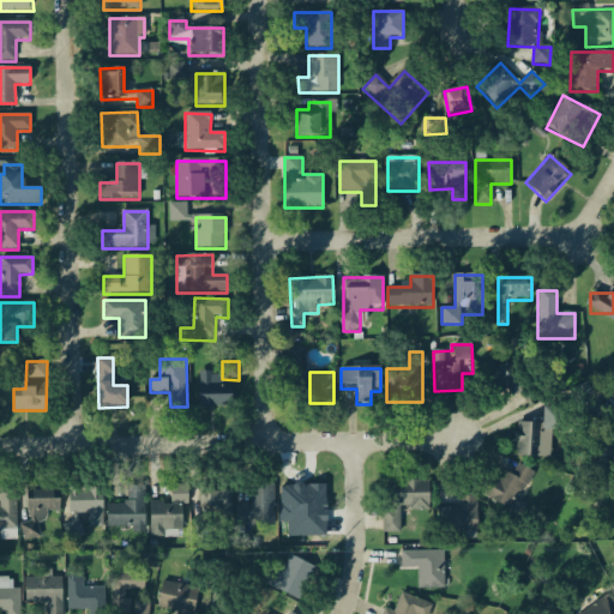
[(518,395),(533,404),(540,392),(525,384),(518,395)]
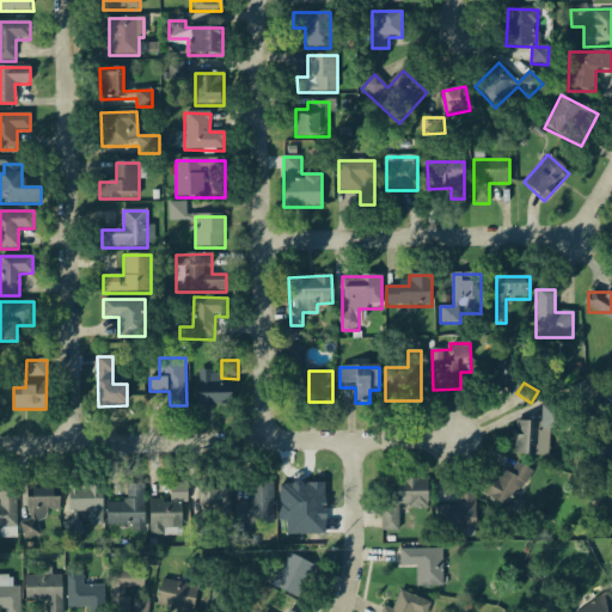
[(231,387),(197,387),(197,408),(231,408),(231,387)]
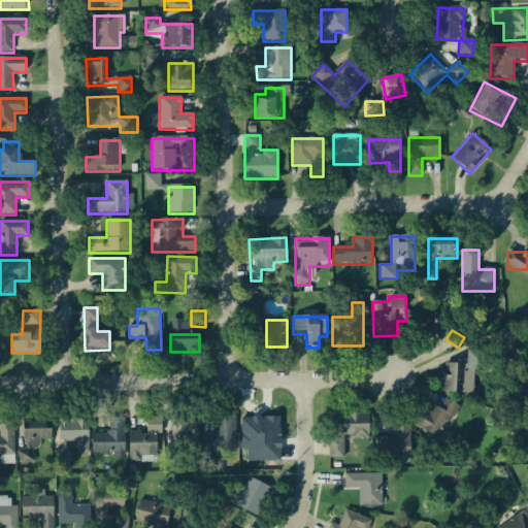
[(465,394),(466,364),(444,364),(443,393),(465,394)]
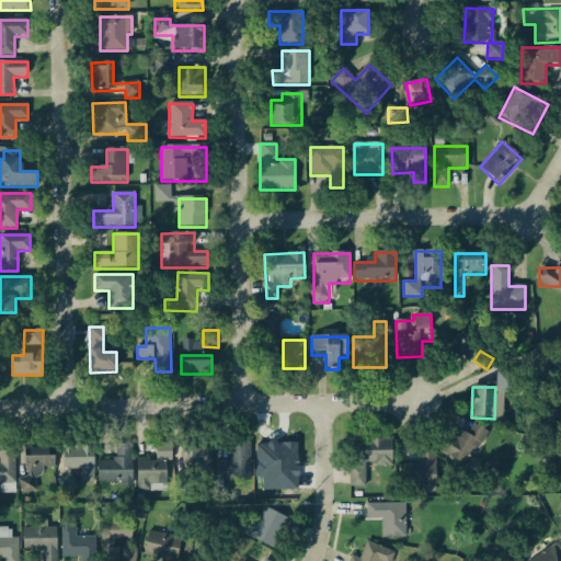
[(490,436),(473,423),(465,434),(460,430),(443,450),(465,468),(490,436)]
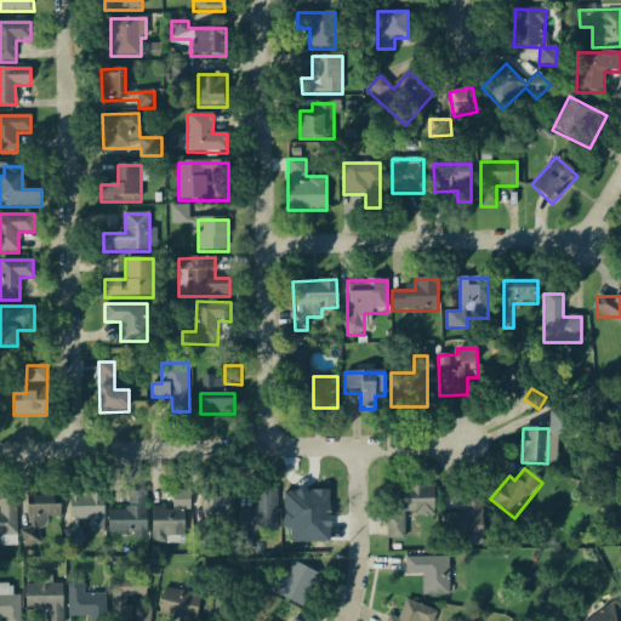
[(434,488),(387,486),(387,539),(405,540),(405,518),(433,518),(434,488)]
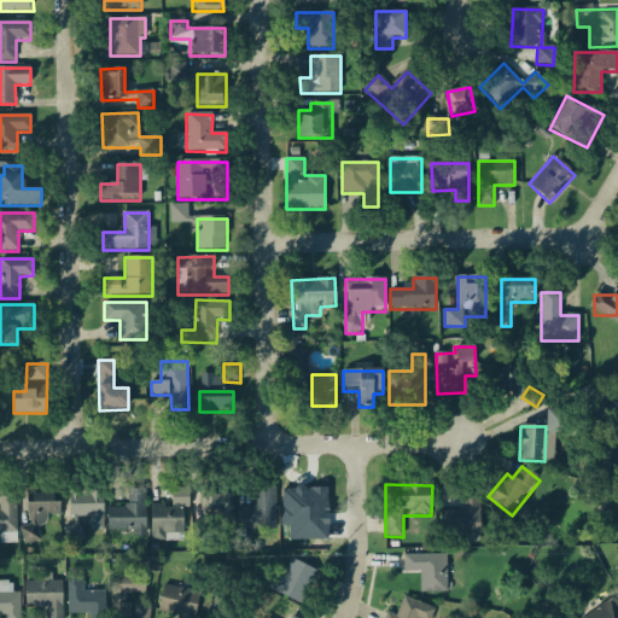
[(252,488),(252,511),(239,511),(239,530),(277,530),(277,488),(252,488)]
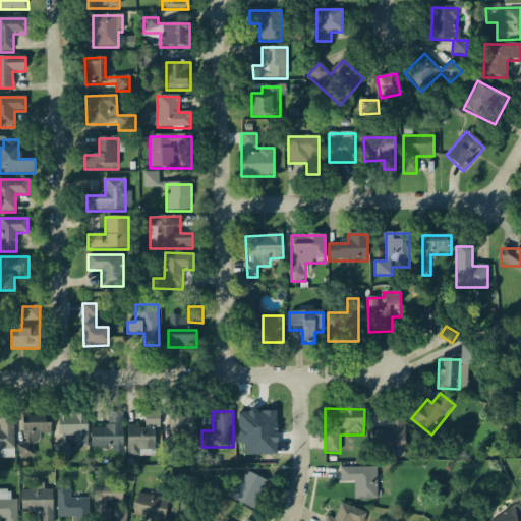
[(158,412),(145,412),(145,426),(127,426),(127,452),(157,452),(158,412)]
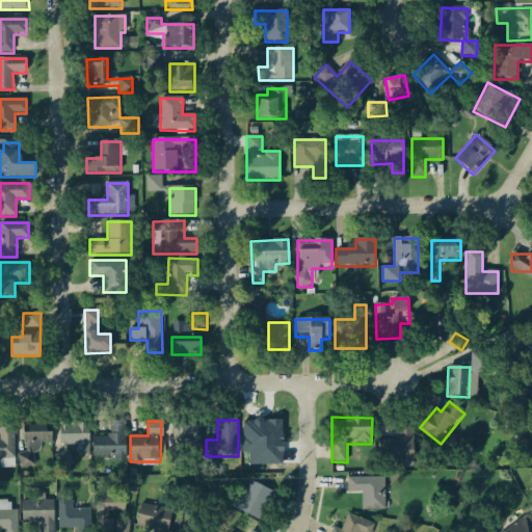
[(198,461),(197,423),(173,423),(173,461),(198,461)]
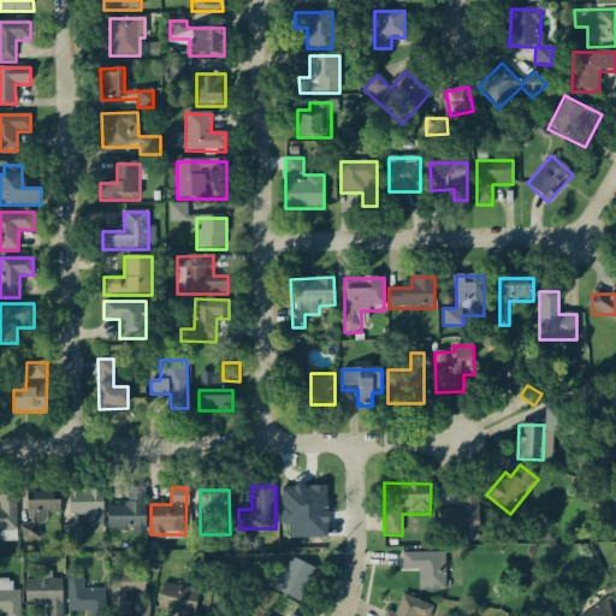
[(295,498),(295,535),(307,535),(307,550),(327,549),(327,490),(304,490),(304,498),(295,498)]
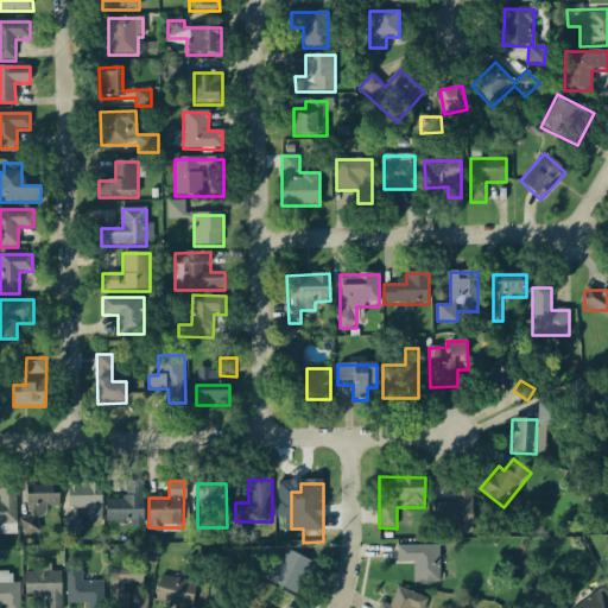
[(36,523),(62,511),(50,485),(24,496),(36,523)]
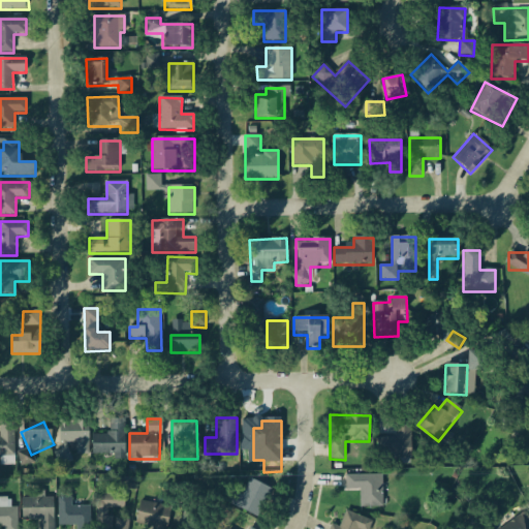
[(61,423),(61,461),(72,461),(72,456),(87,456),(87,423),(61,423)]
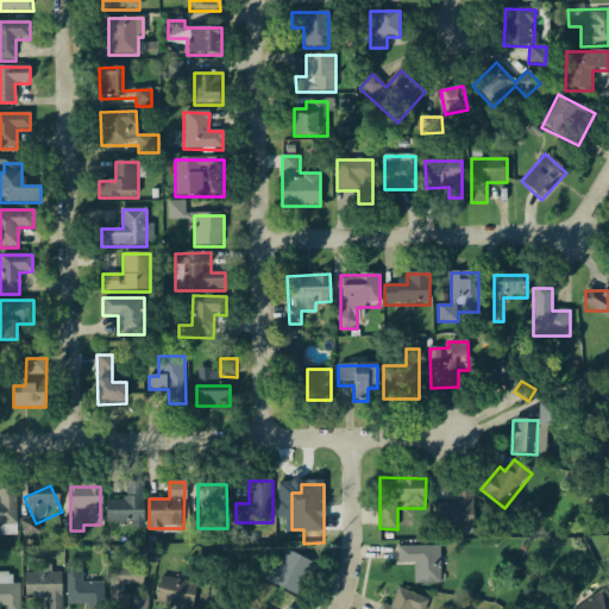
[(472,487),(454,487),(454,503),(437,503),(437,527),(456,527),(456,532),(472,532),(472,487)]
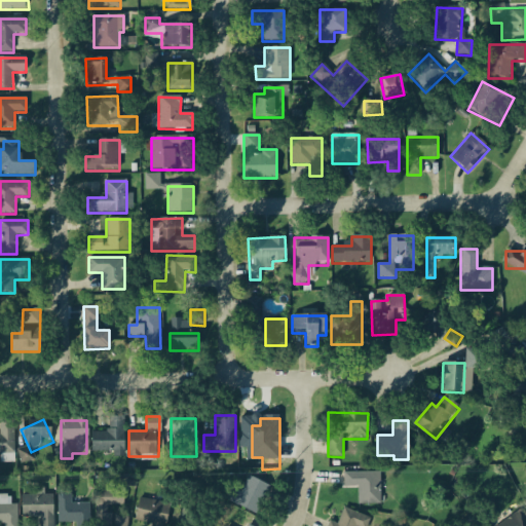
[(0,455),(14,455),(14,421),(0,421),(0,455)]
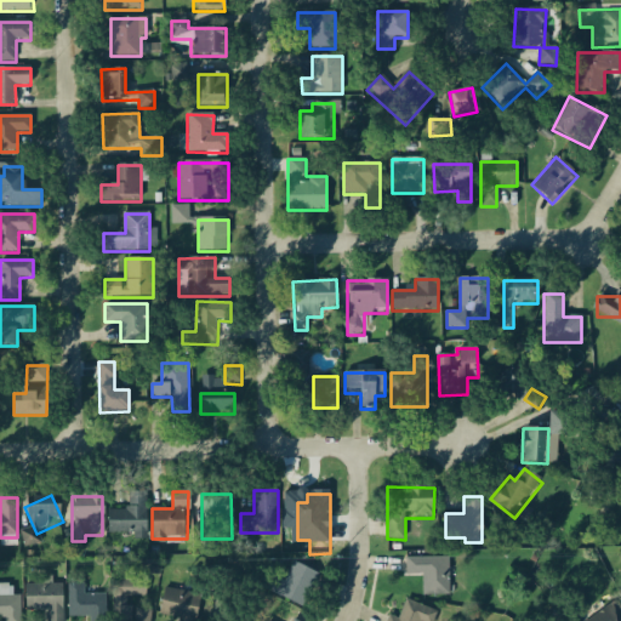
[(109,537),(147,537),(147,506),(109,506),(109,537)]
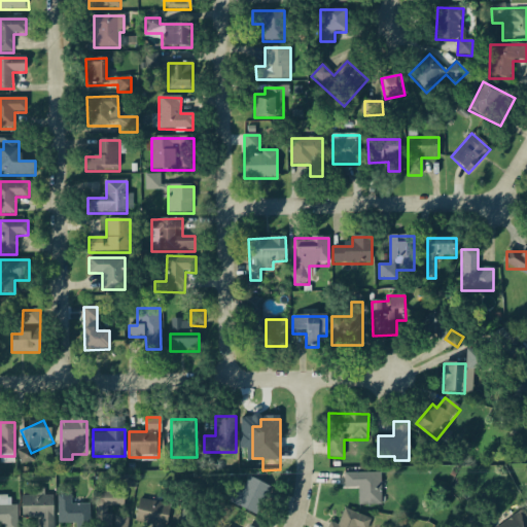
[(381,473),(344,473),(344,489),(359,489),(359,505),(381,505),(381,473)]
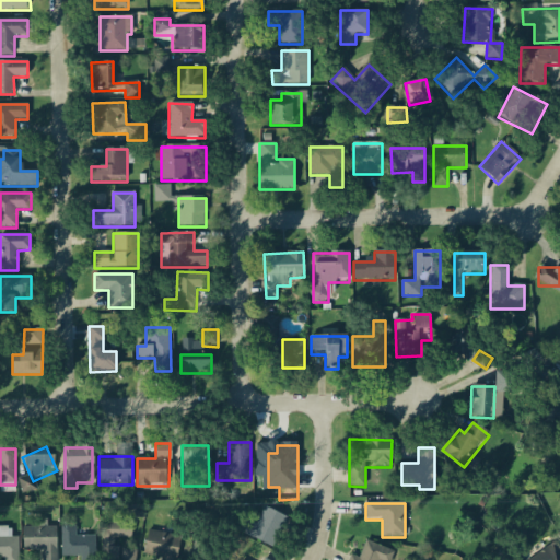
[(273,549),(288,518),(263,506),(248,537),(273,549)]
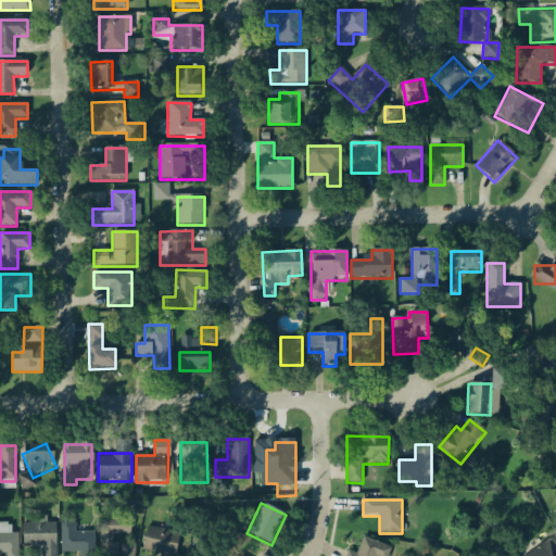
[(101,520),(101,555),(135,555),(135,546),(117,546),(117,535),(130,535),(130,520),(101,520)]
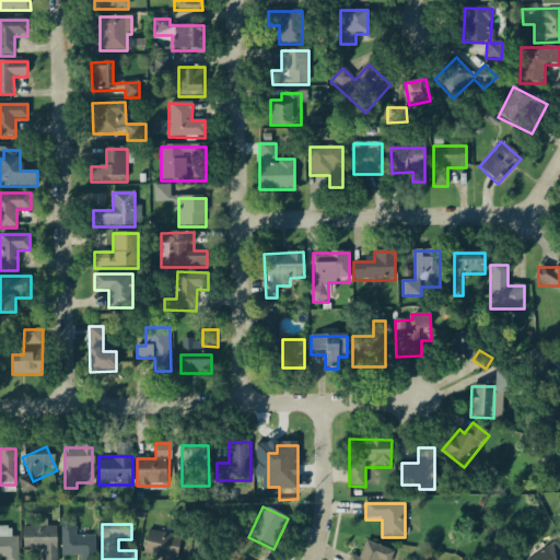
[(62,526),(62,559),(95,559),(95,537),(77,537),(77,526),(62,526)]
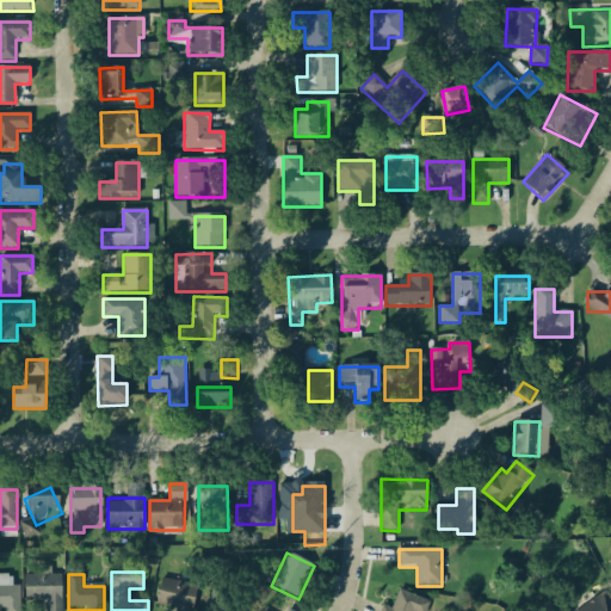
[(4,610),(20,610),(20,585),(12,585),(11,576),(0,576),(0,609),(4,609),(4,610)]
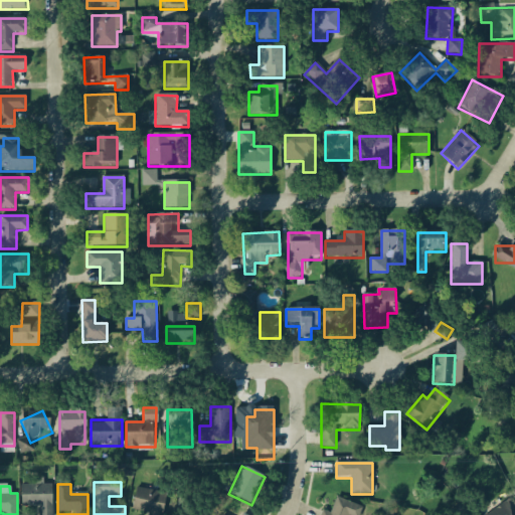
[(21,507),(38,507),(38,514),(51,514),(51,486),(21,486),(21,507)]
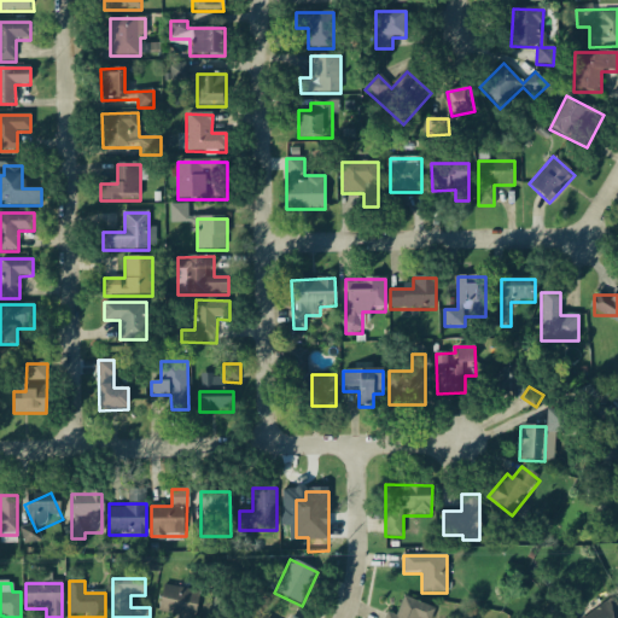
[(158,617),(194,617),(199,593),(165,586),(158,617)]
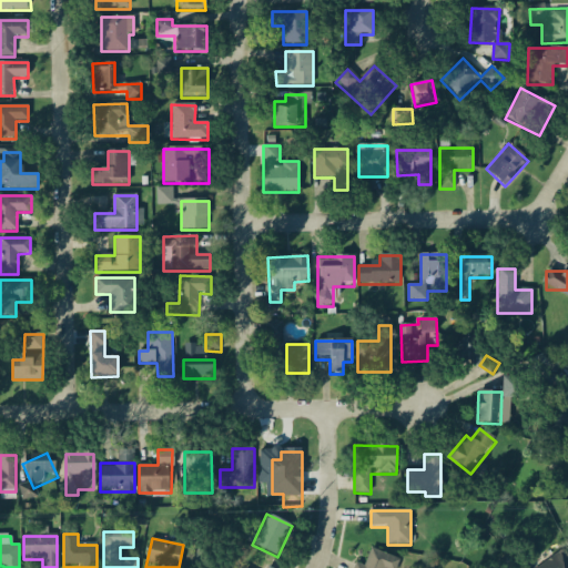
[(355,567),(396,567),(401,559),(369,548),(362,567),(356,566),(355,567)]
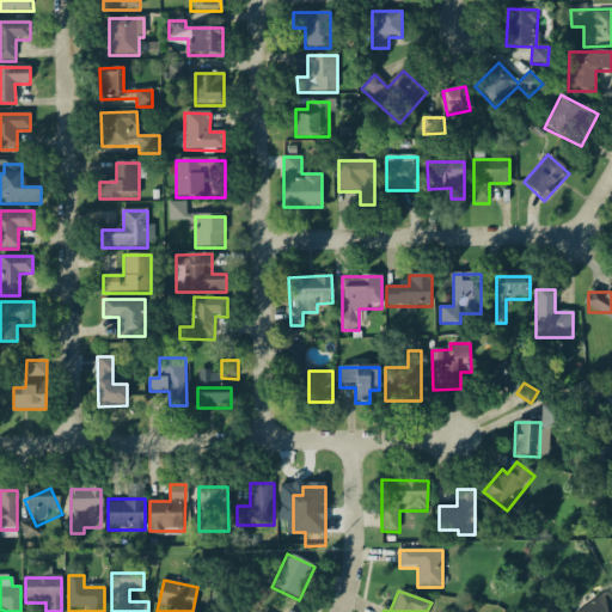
[(609,611),(610,599),(592,599),(592,611),(585,611),(609,611)]
